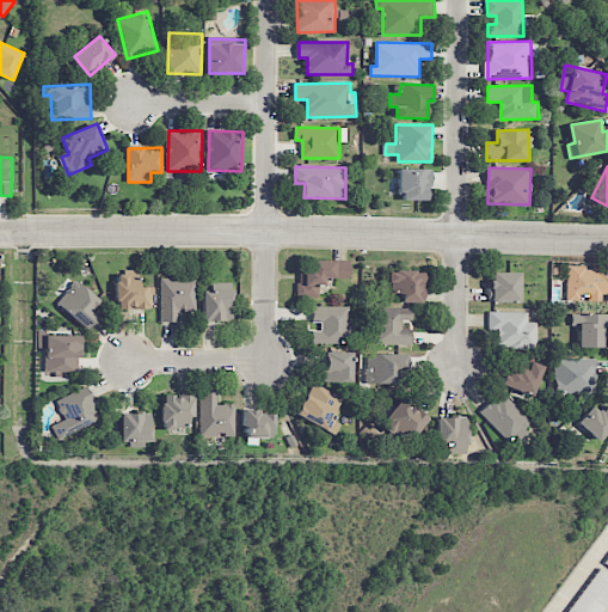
[(428,201),(428,188),(433,188),(434,169),(400,169),(400,200),(428,201)]
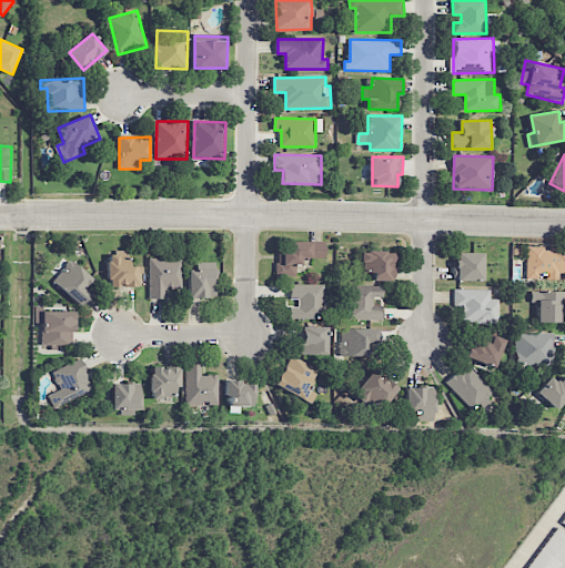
[(325,241),(279,242),(279,276),(300,276),(300,259),(326,257),(325,241)]
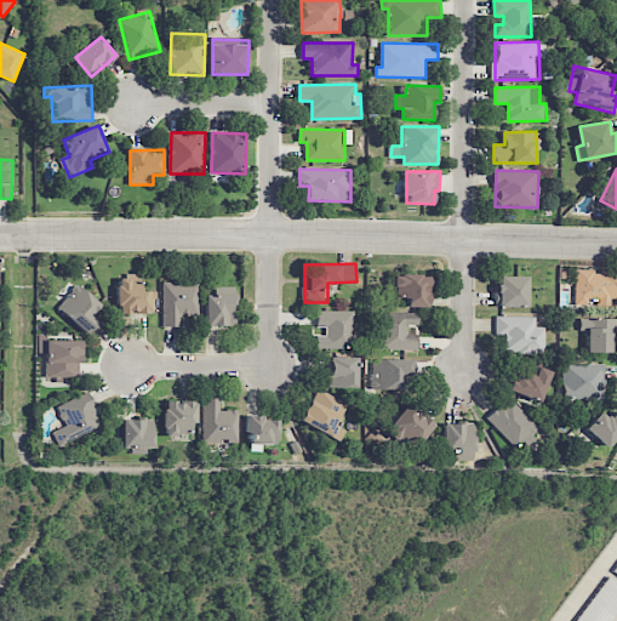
[(616,271),(577,271),(577,306),(616,305),(616,271)]
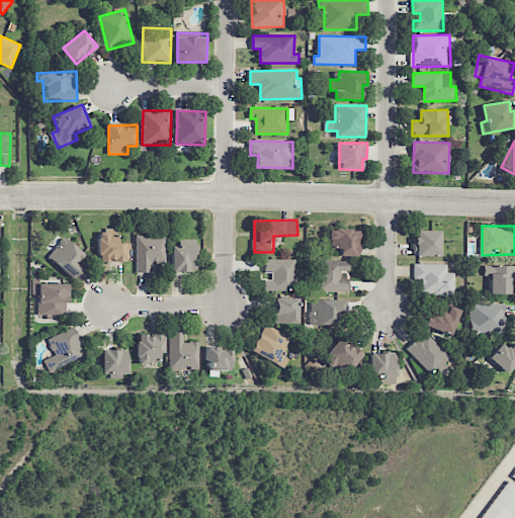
[(359,256),(359,235),(352,235),(352,229),(330,229),(330,240),(335,240),(335,249),(341,249),(341,256),(359,256)]
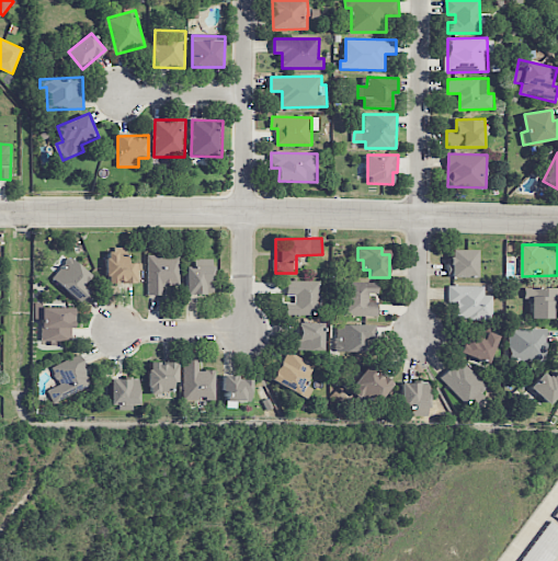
[(127,249),(107,250),(109,284),(137,283),(136,263),(128,263),(127,249)]
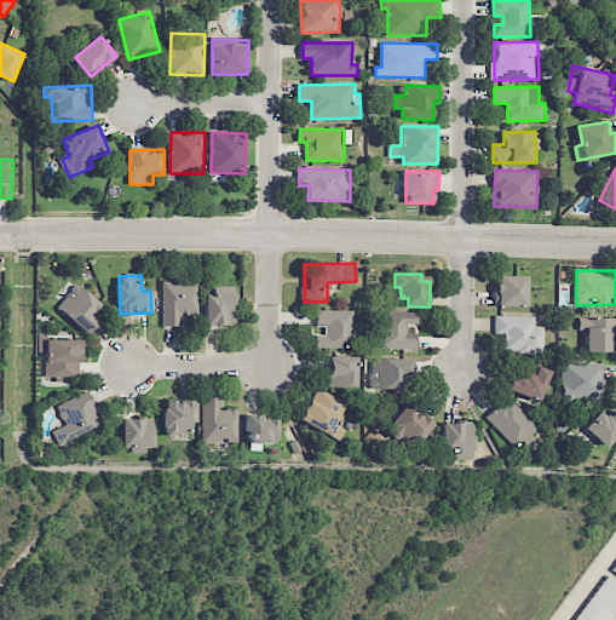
[(529,276),(499,275),(498,305),(528,306),(529,276)]
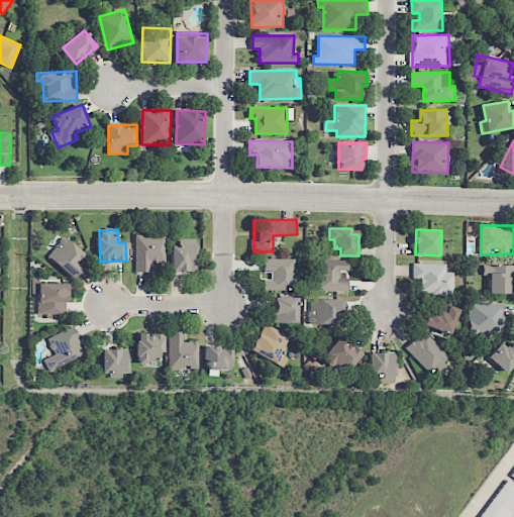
[(137,234),(137,272),(150,272),(150,263),(167,262),(167,234),(137,234)]
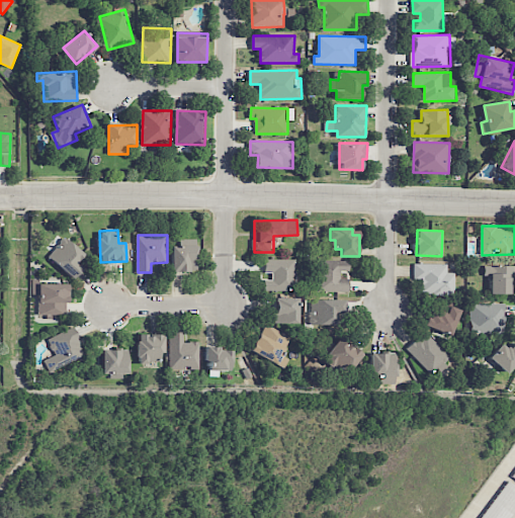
[(77,262),(85,254),(67,237),(50,256),(73,279),(84,268),(77,262)]
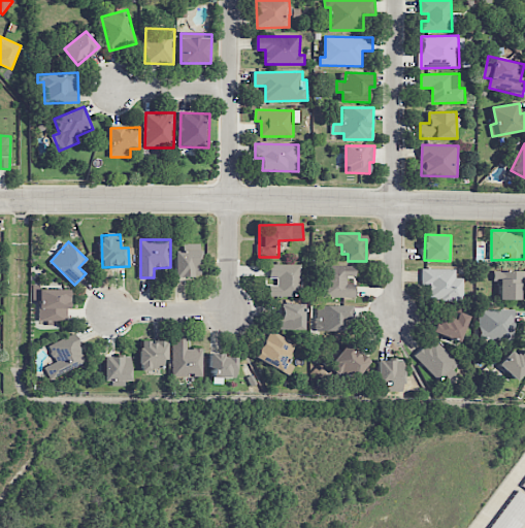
[(176,276),(202,276),(202,243),(184,243),(185,251),(176,251),(176,276)]
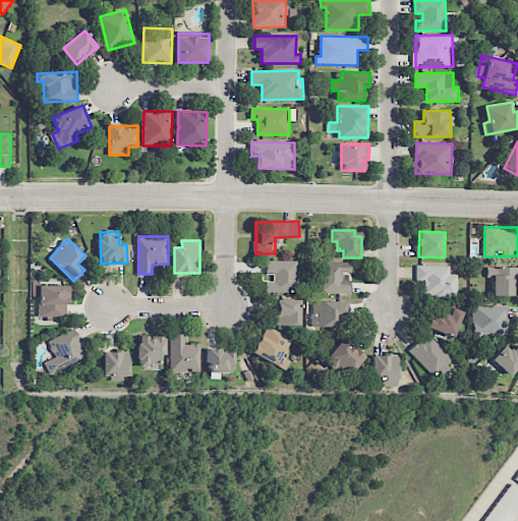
[(268,293),(299,292),(298,261),(268,261),(268,275),(275,275),(275,281),(268,282),(268,293)]
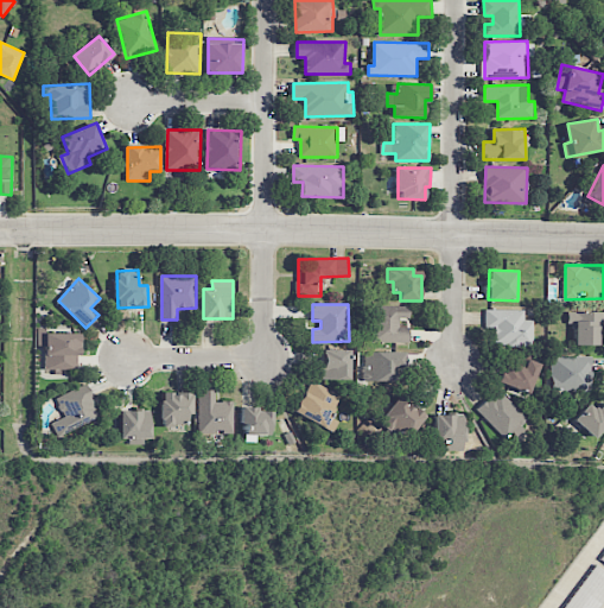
[(411,343),(412,328),(401,328),(401,318),(412,318),(412,306),(376,305),(375,342),(411,343)]
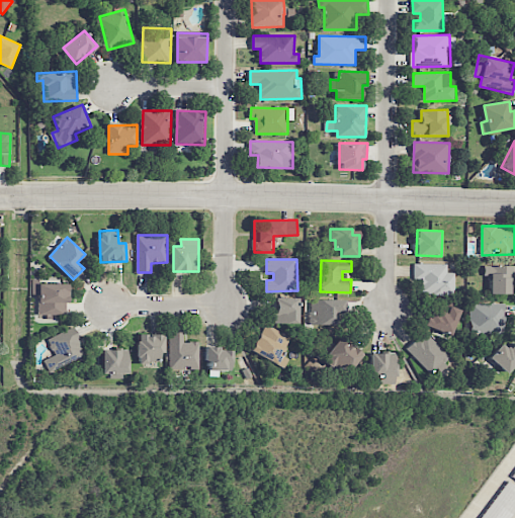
[(456,273),(448,273),(448,264),(415,264),(415,279),(423,279),(423,294),(456,295),(456,273)]
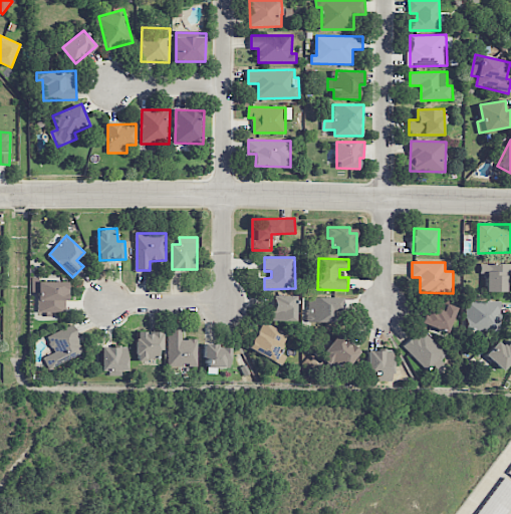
[(488,291),(510,292),(510,263),(482,263),(482,273),(488,273),(488,291)]
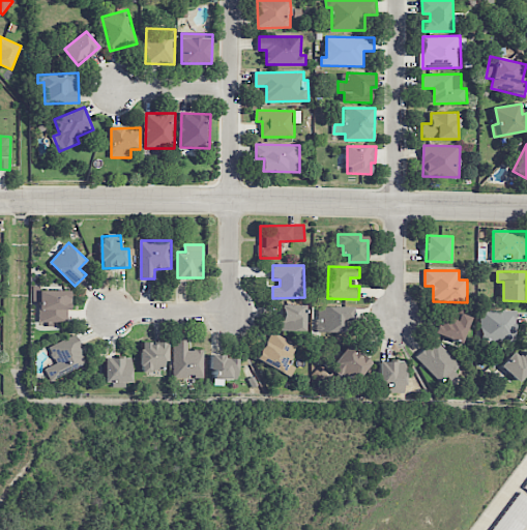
[(33,301),(40,302),(40,322),(61,323),(61,317),(70,317),(71,290),(33,289),(33,301)]
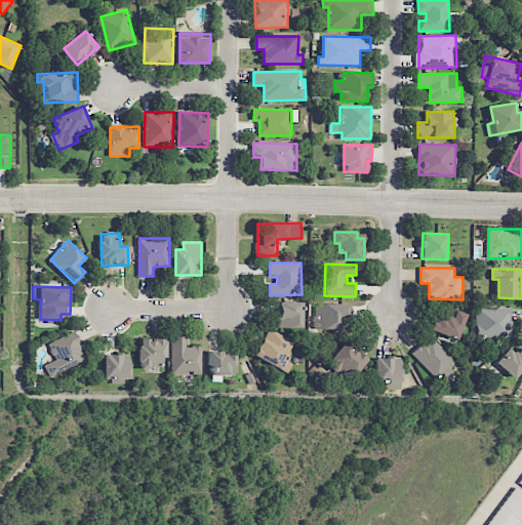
[(305,301),(280,303),(281,328),(305,327),(305,301)]
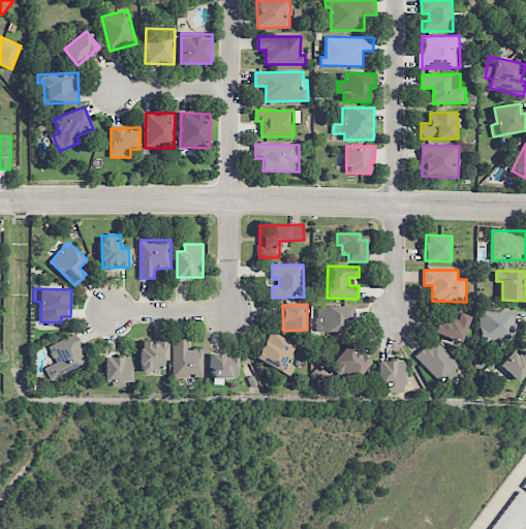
[(321,332),(346,332),(345,320),(354,320),(354,306),(321,306),(321,332)]
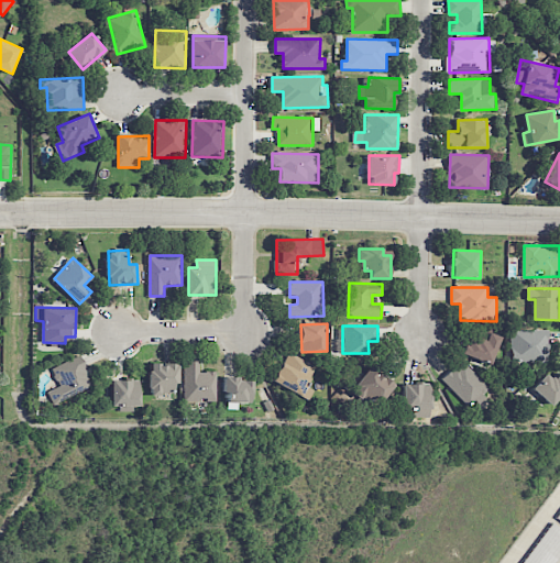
[(550,330),(514,330),(513,362),(549,363),(550,330)]
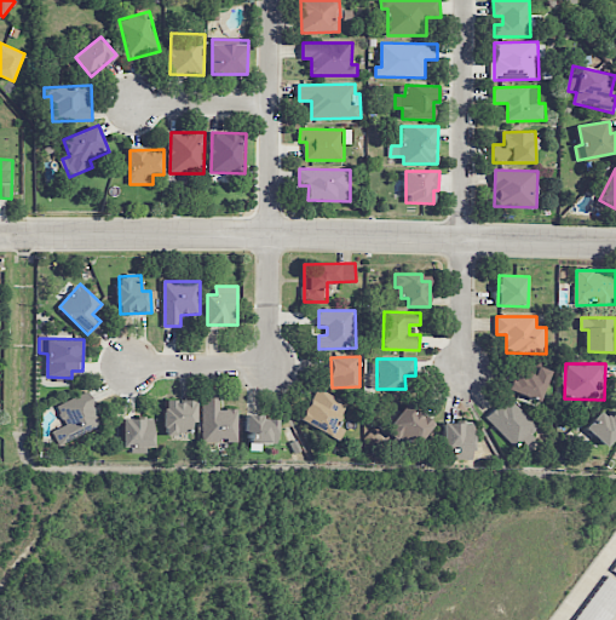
[(508,389),(541,402),(552,372),(540,367),(536,375),(528,372),(525,380),(513,377),(508,389)]
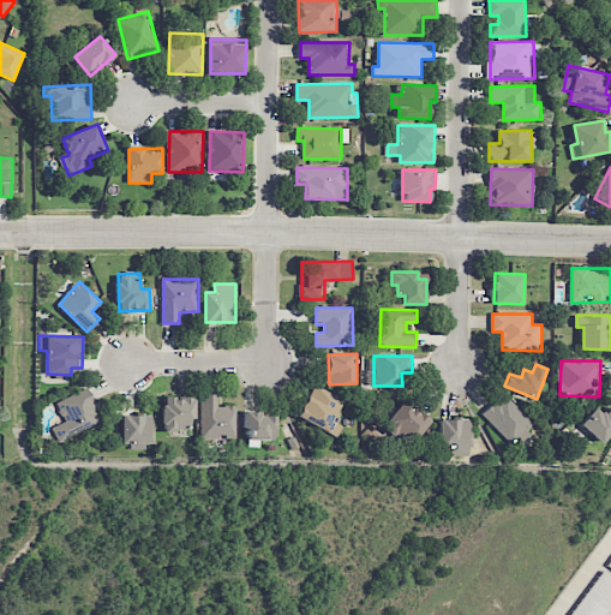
[(299,417),(340,439),(346,427),(336,422),(347,400),(317,384),(299,417)]
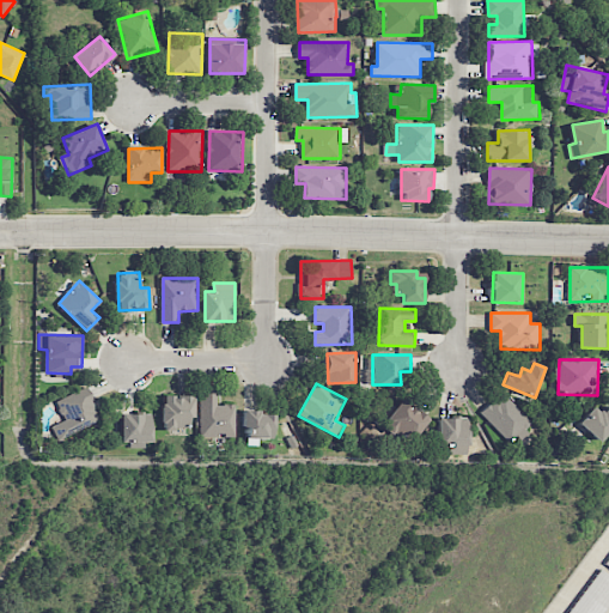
[(102,423),(89,388),(58,400),(66,420),(53,425),(59,439),(102,423)]
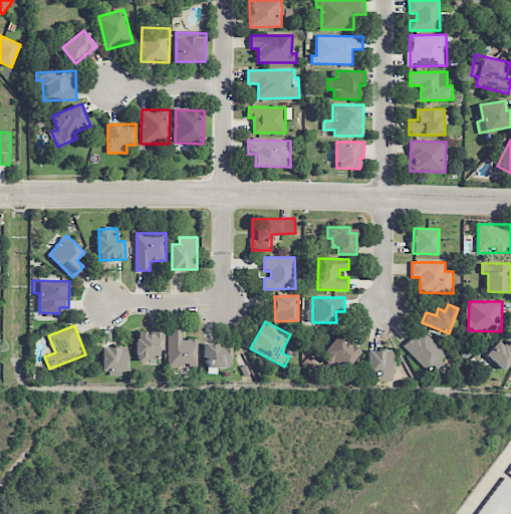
[(447,353),(424,328),(405,345),(428,369),(434,364),(439,370),(447,362),(442,358),(447,353)]
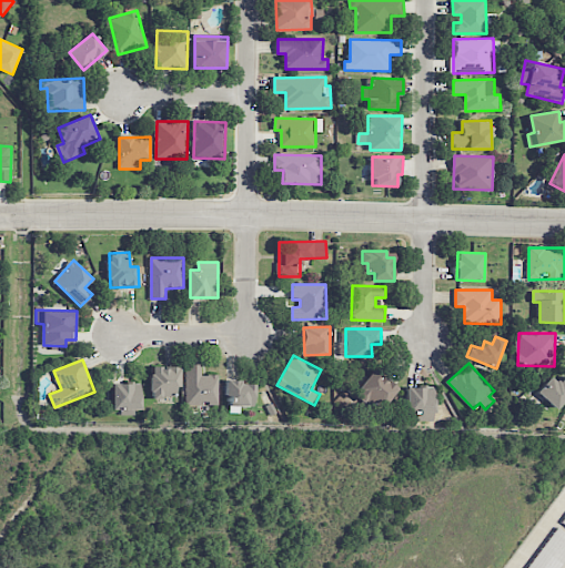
[(188,405),(220,405),(221,375),(203,375),(203,364),(189,364),(188,405)]
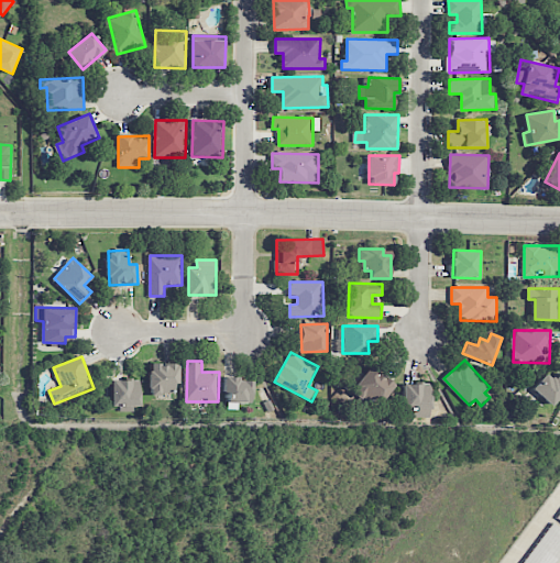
[(151,363),(151,394),(175,394),(175,383),(179,383),(180,364),(151,363)]
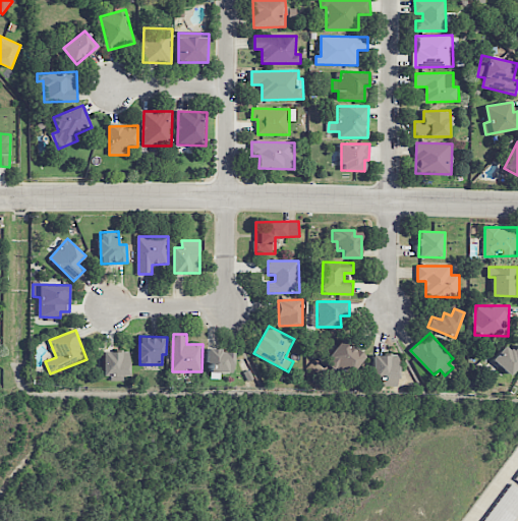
[(366,356),(344,339),(328,360),(344,373),(349,366),(354,371),(366,356)]
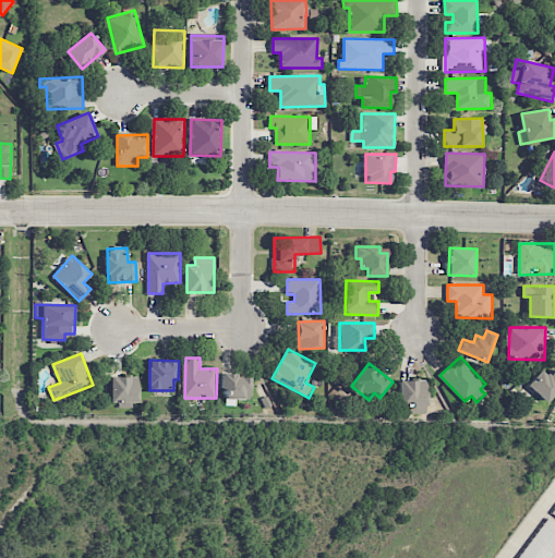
[(547,402),(554,393),(554,373),(551,376),(543,370),(529,385),(547,402)]
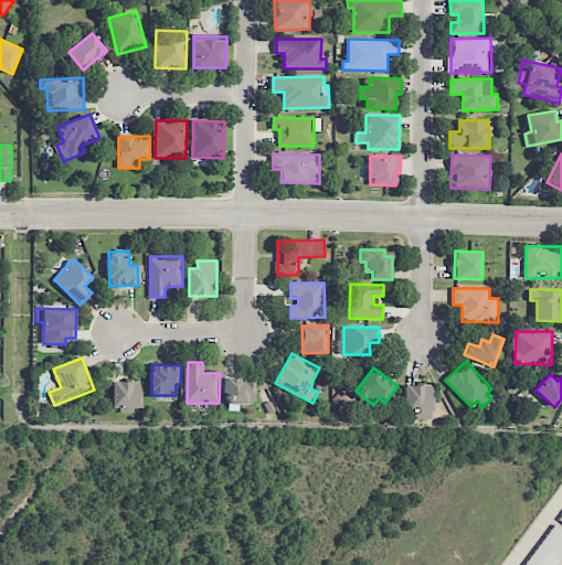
[(240,411),(240,404),(254,405),(255,380),(229,380),(228,411),(240,411)]
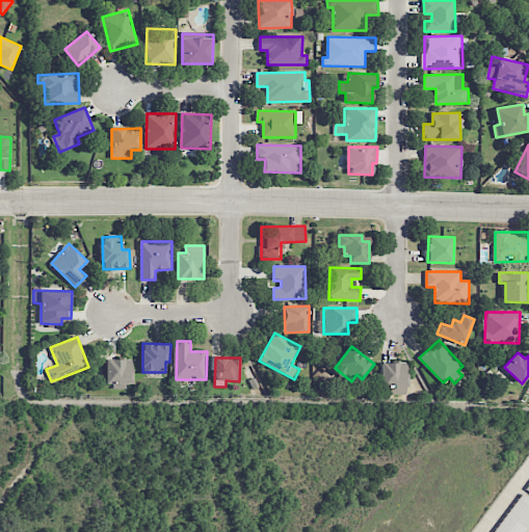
[(106,360),(106,387),(133,386),(133,358),(106,360)]
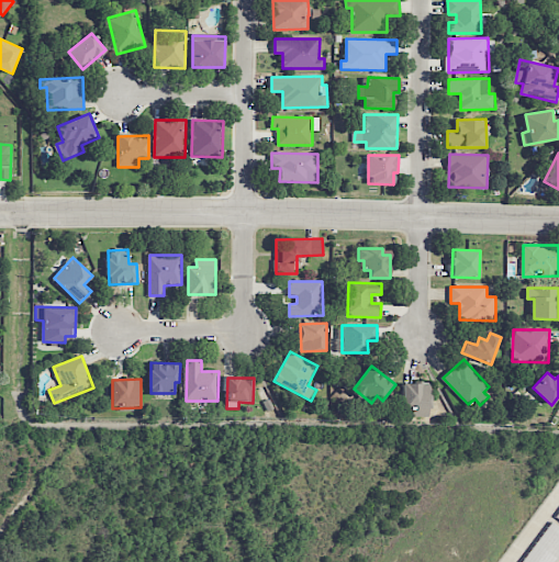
[(404,383),(403,413),(431,413),(432,383),(404,383)]
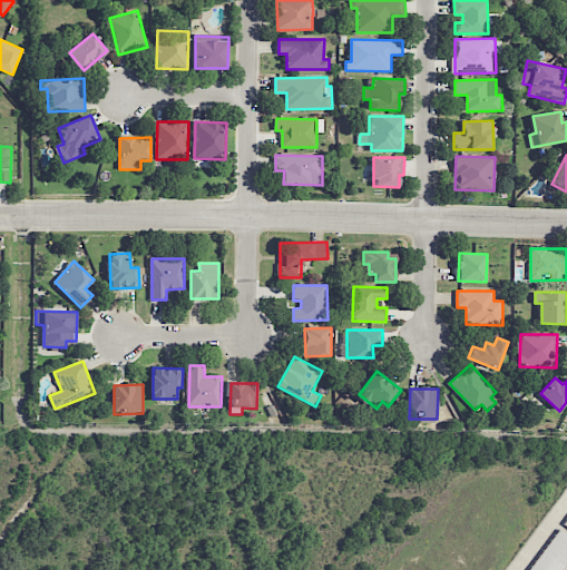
[(563,569),(566,566),(566,533),(560,529),(529,569),(563,569)]
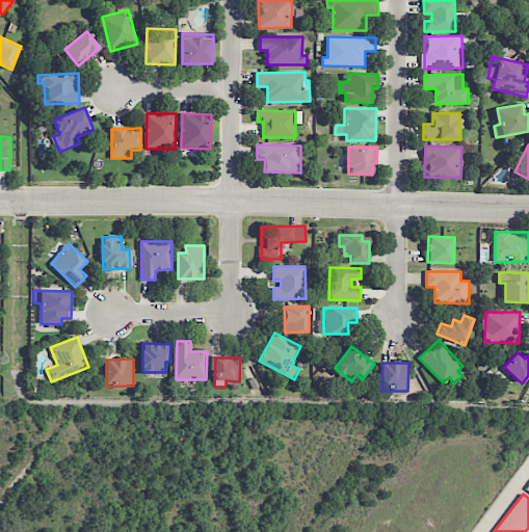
All buildings are outlined.
